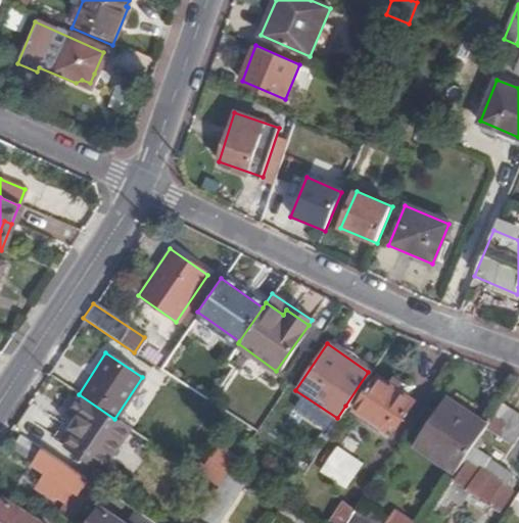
[(368,372),(345,406),(351,410),(374,375),(369,371),(368,372)]
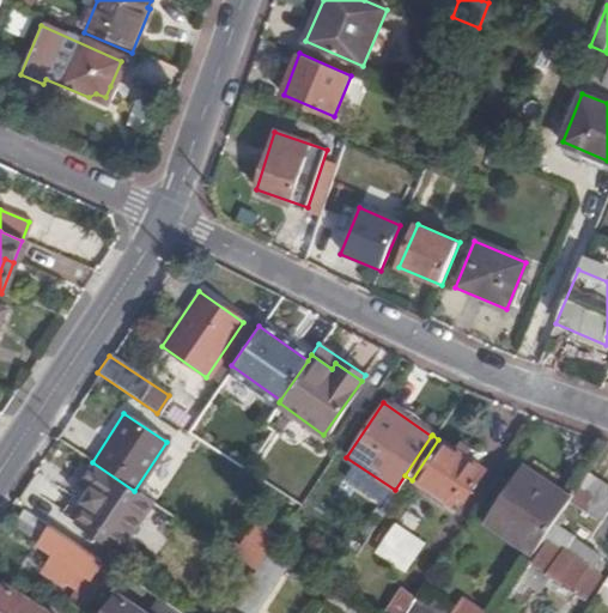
[(484,469),(438,439),(412,480),(449,504),(455,496),(462,501),(484,469)]
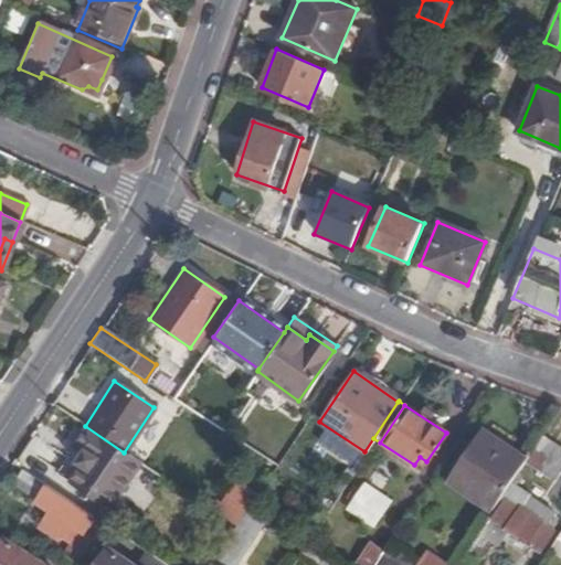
[(139,462),(85,426),(72,446),(81,451),(74,461),(78,465),(67,481),(108,509),(139,462)]
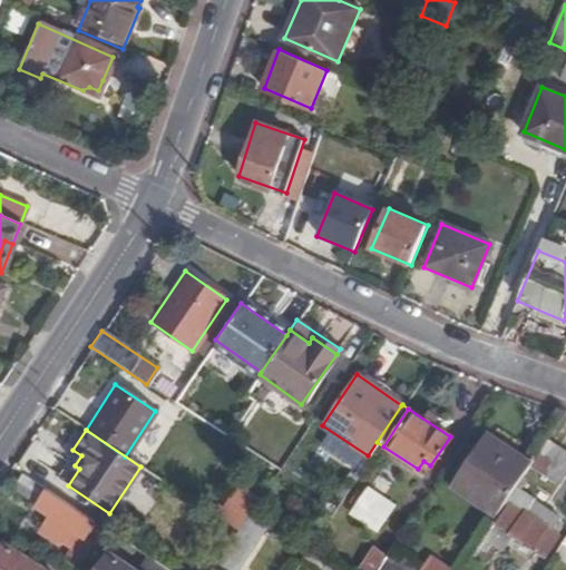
[(528,463),(482,432),(449,483),(451,484),(495,514),(513,487),(528,463)]
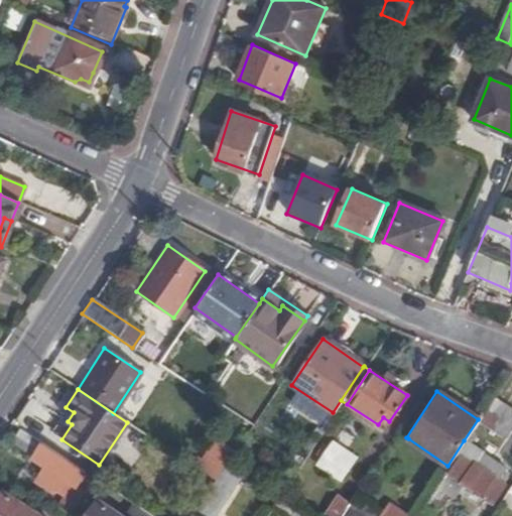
[(511,420),(511,409),(493,397),(479,418),(504,435),(511,420)]
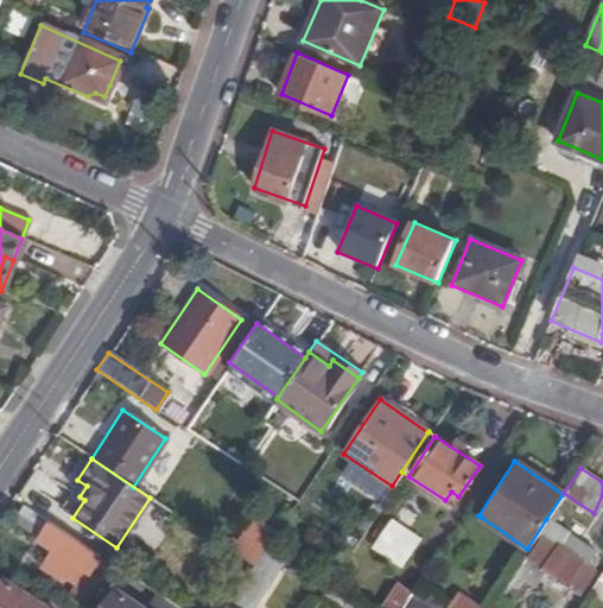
[(420,504),(407,494),(391,518),(405,527),(420,504)]
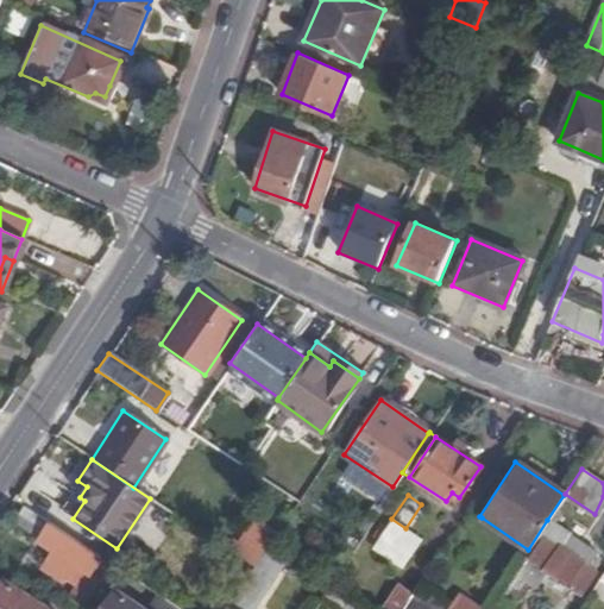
[(55,527),(23,506),(13,520),(38,535),(36,539),(51,550),(38,567),(60,582),(73,564),(83,571),(70,589),(86,600),(108,563),(76,541),(55,527)]
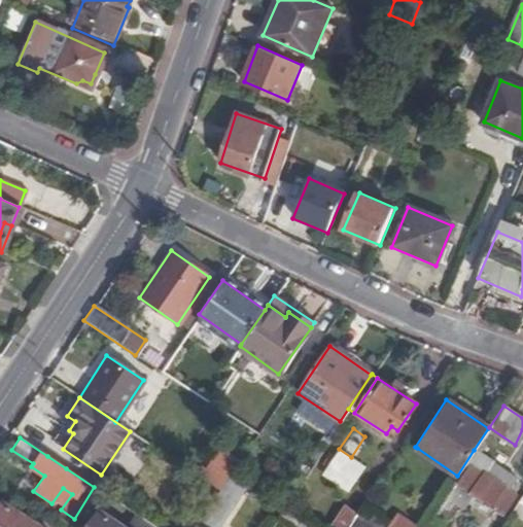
[(414,453),(454,480),(457,476),(417,448),(414,453)]
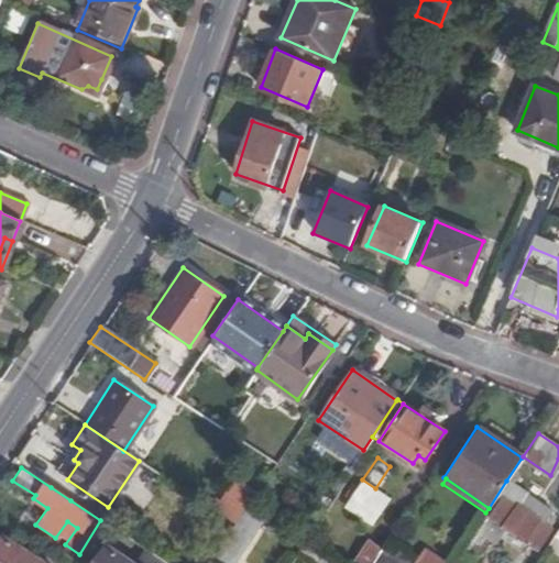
[(549,510),(506,481),(489,508),(485,512),(483,515),(524,542),(536,551),(550,530),(540,523),(549,510)]
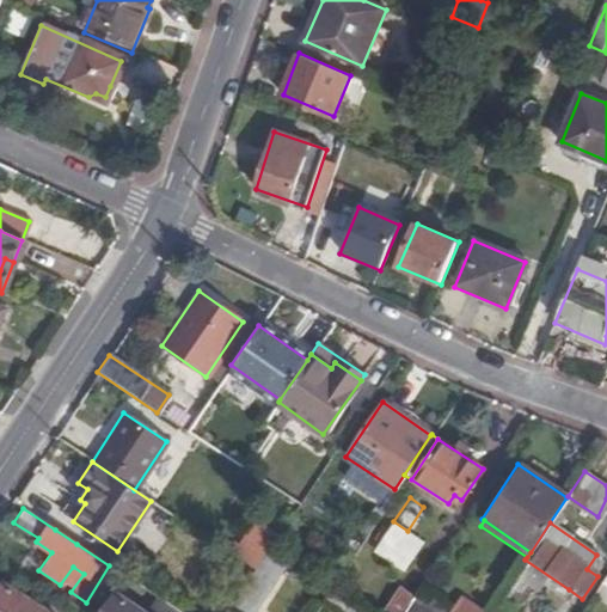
[(274,532),(261,524),(247,544),(238,560),(250,568),(274,532)]
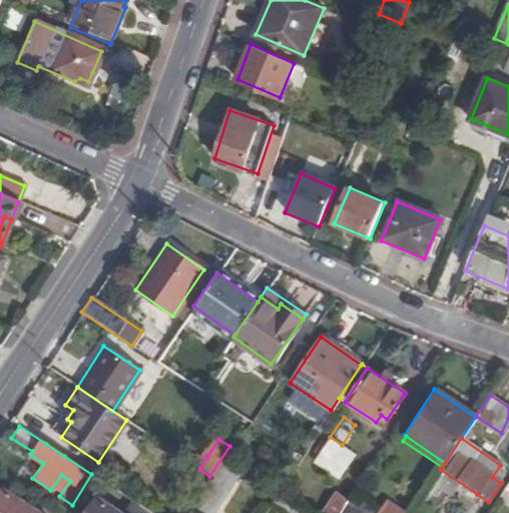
[(319,441),(312,451),(320,456),(326,446),(319,441)]
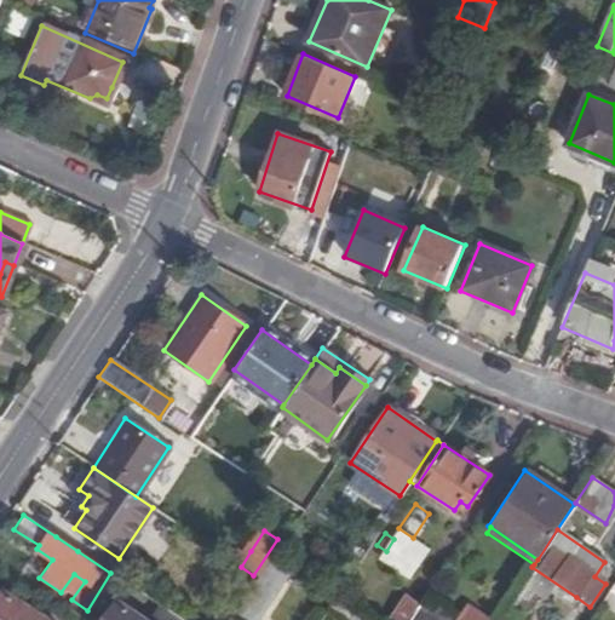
[(239,543),(228,558),(241,567),(251,551),(239,543)]
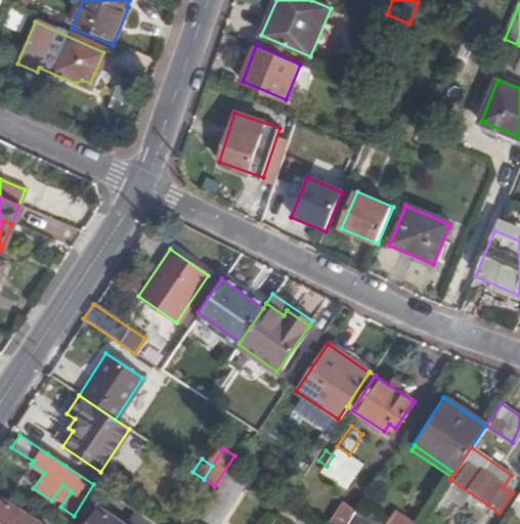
[(245,478),(229,468),(223,477),(239,487),(245,478)]
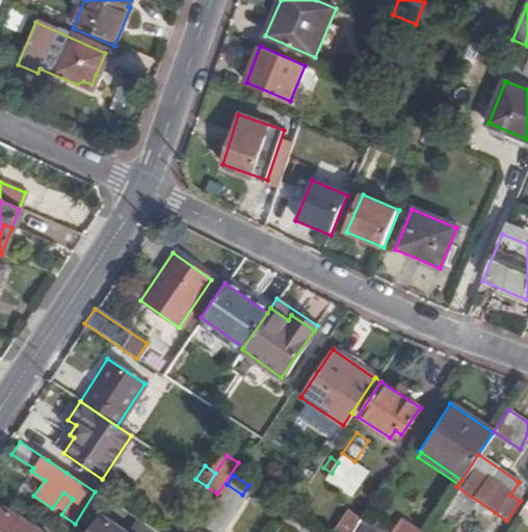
[(194,531),(218,531),(222,526),(222,525),(242,495),(227,484),(219,495),(194,531)]
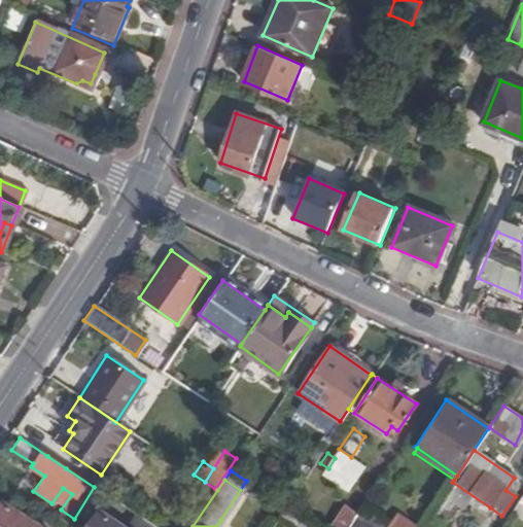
[(490,507),(452,482),(432,512),(442,518),(452,502),(461,510),(465,502),(485,516),(490,507)]
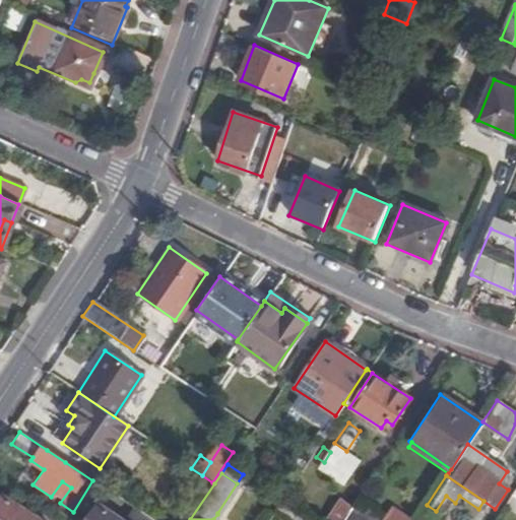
[(40,519),(0,495),(0,519),(40,519)]
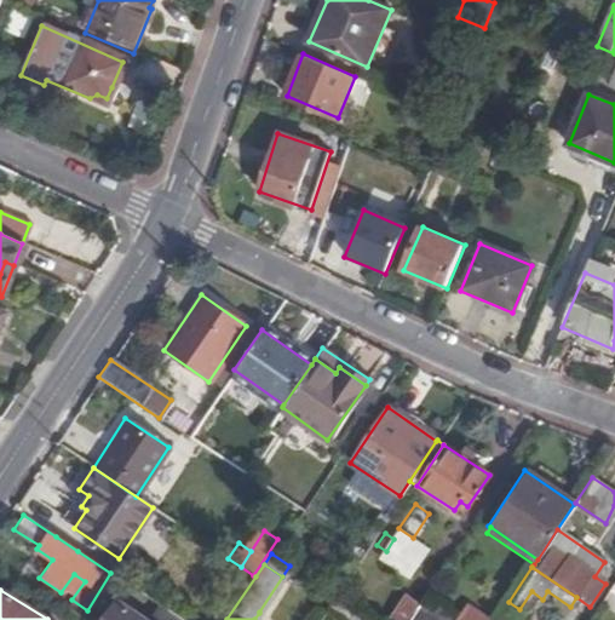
[(406,619),(417,604),(402,595),(384,619),(406,619)]
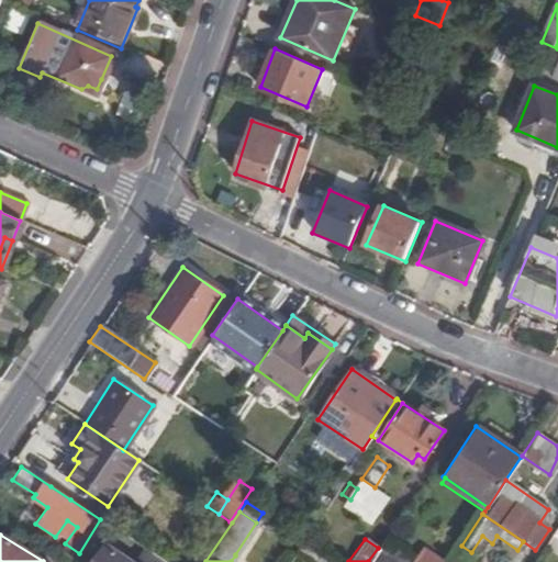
[(163,561),(143,548),(135,561),(107,541),(92,561),(163,561)]
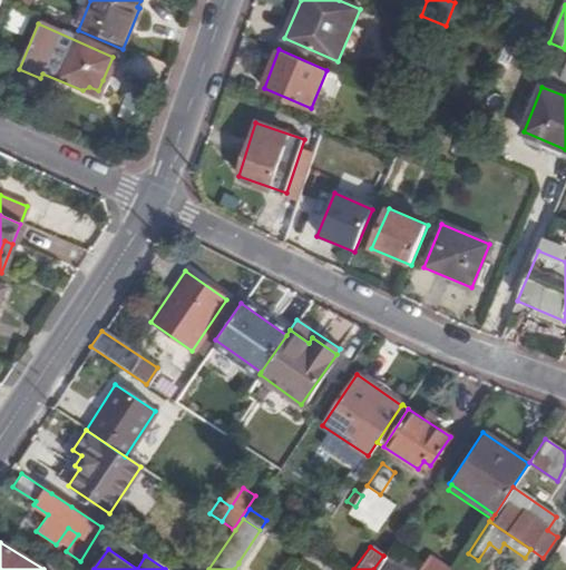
[(335,569),(305,550),(300,558),(318,569),(335,569)]
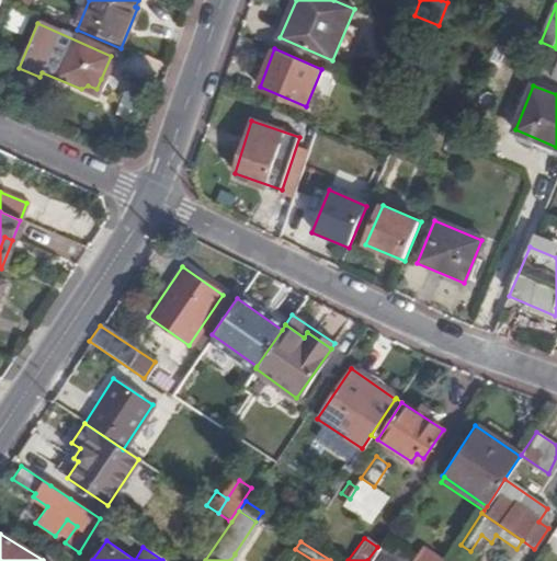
[(79,552),(65,542),(61,549),(75,558),(79,552)]
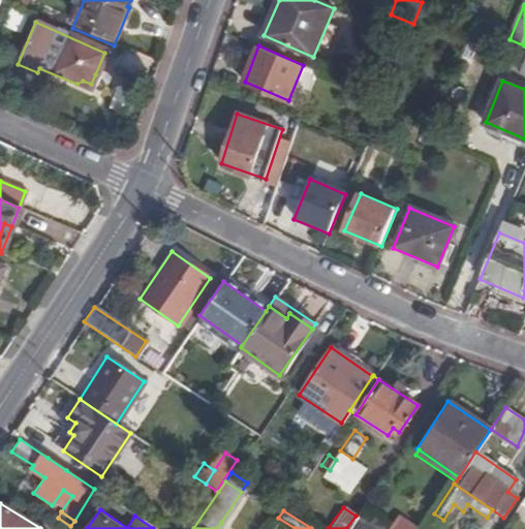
[(378,528),(357,515),(356,516),(346,528),(378,528)]
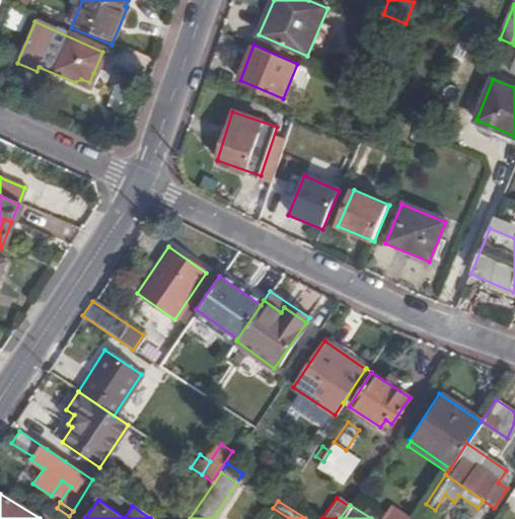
[(409,518),(387,505),(377,518),(409,518)]
